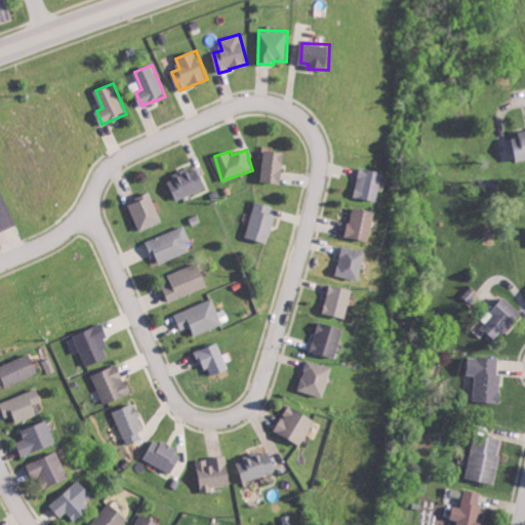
[(286,152),(266,151),(264,182),(284,183),(286,152)]
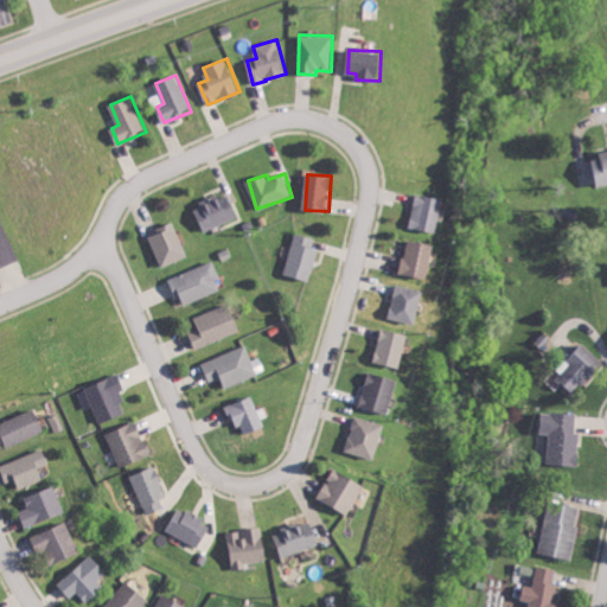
[(230,192),(196,206),(205,231),(240,217),(230,192)]
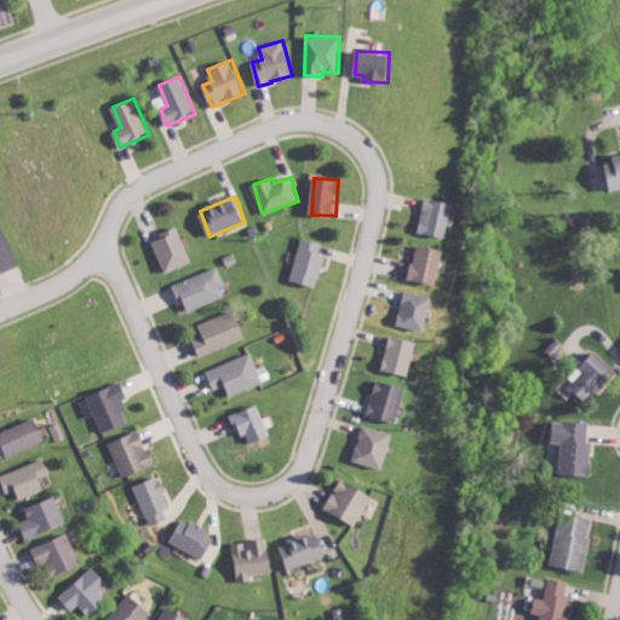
[(418,233),(446,237),(452,202),(424,197),(418,233)]
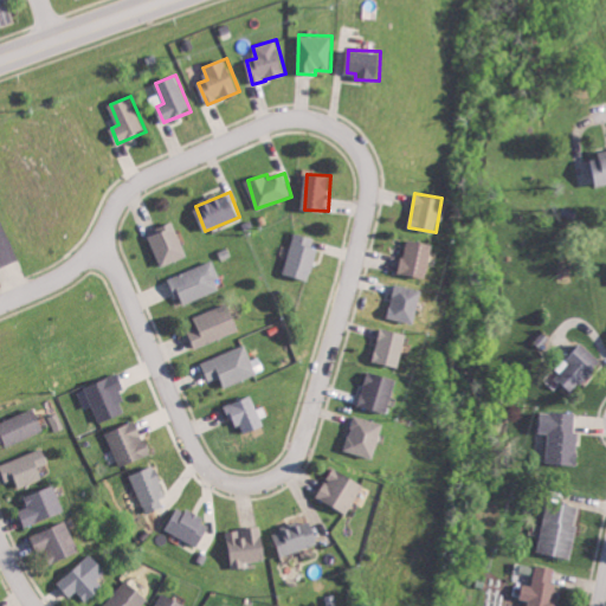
[(188,256),(174,221),(158,229),(159,232),(150,236),(163,266),(188,256)]
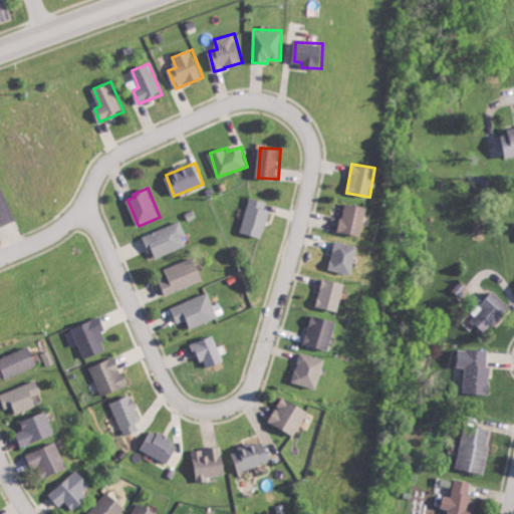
[(272,203),(252,197),(241,231),(261,238),(272,203)]
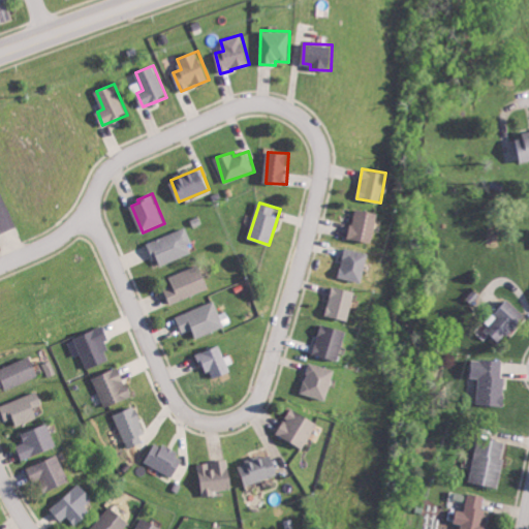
[(349,239),(374,242),(378,212),(353,209),(349,239)]
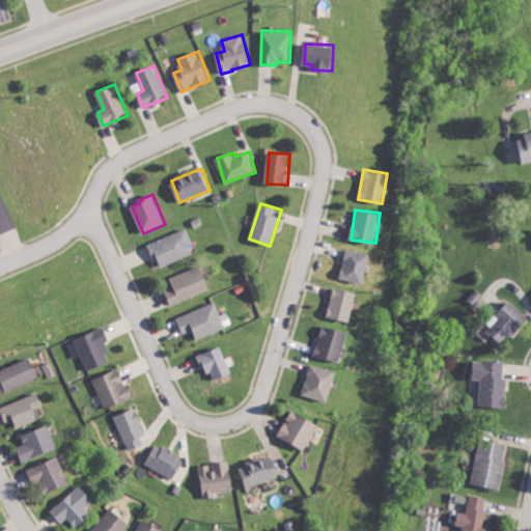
[(148,242),(155,260),(160,258),(162,266),(193,255),(190,245),(193,244),(189,229),(148,242)]
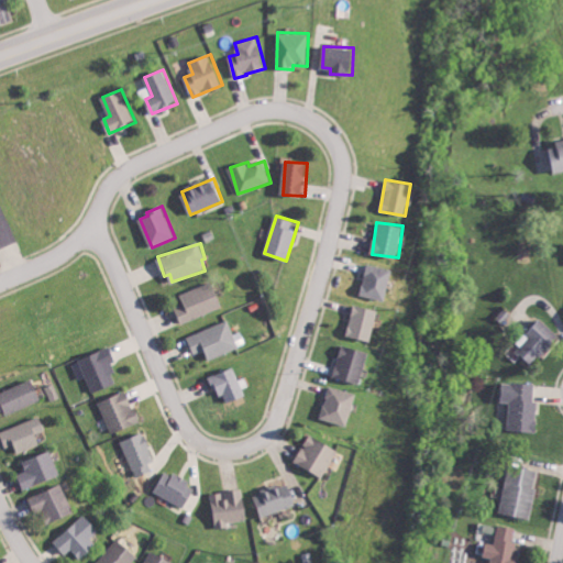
[(386,300),(393,269),(367,264),(361,295),(386,300)]
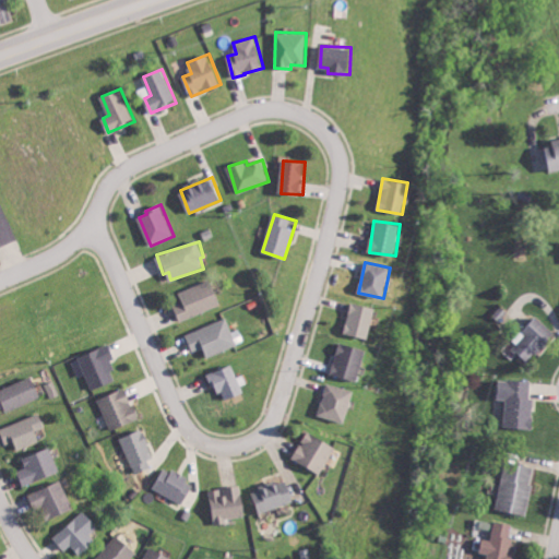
[(179,292),(183,301),(174,305),(180,321),(223,305),(213,278),(179,292)]
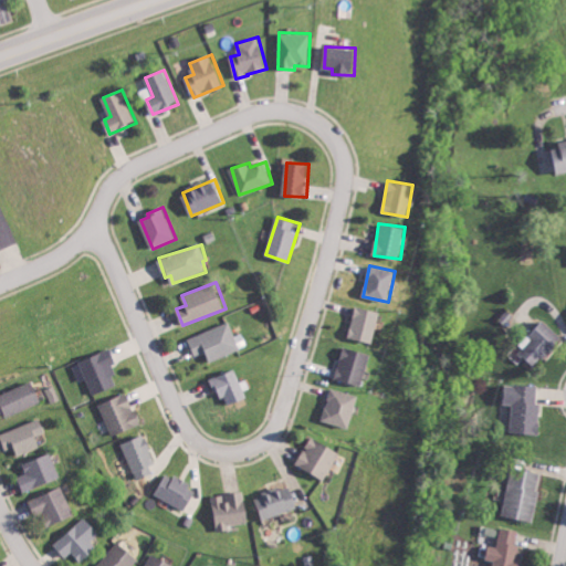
[(373,343),(380,312),(356,305),(348,336),(373,343)]
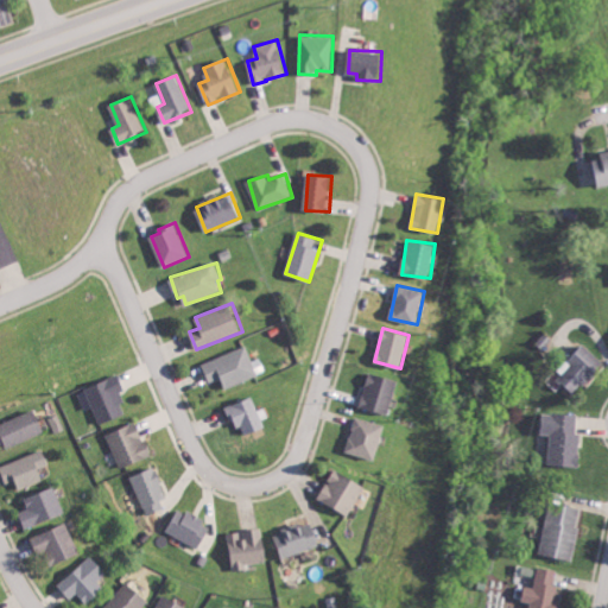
[(605,362),(587,344),(558,375),(576,393),(605,362)]
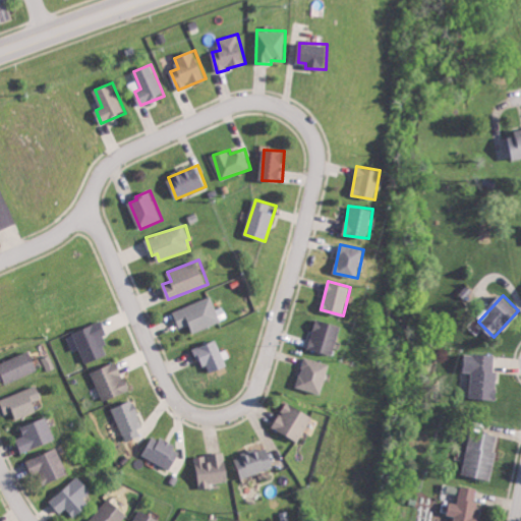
[(174,310),(179,327),(190,323),(194,332),(222,323),(213,296),(174,310)]
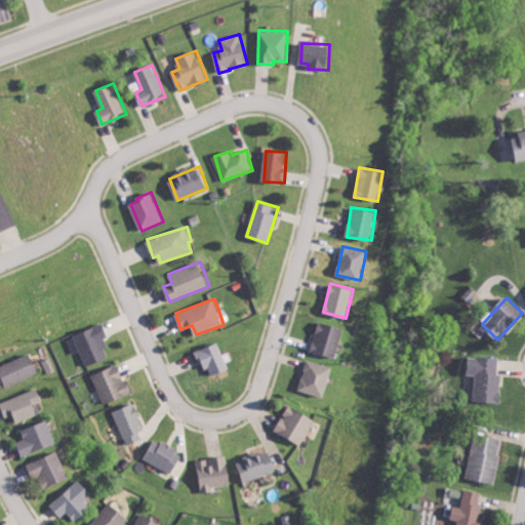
[(342,327),(319,321),(311,352),(335,358),(342,327)]
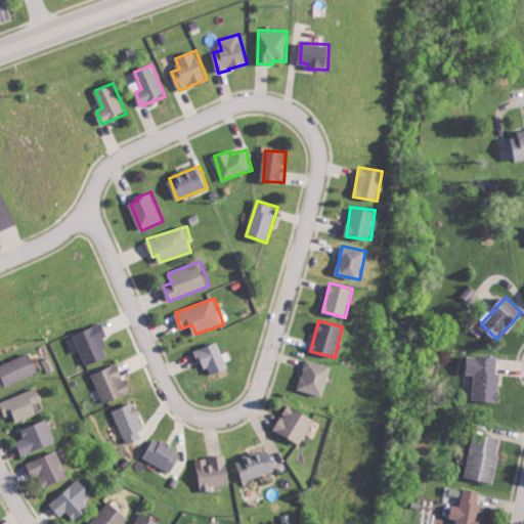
[(110,357),(103,337),(106,336),(103,324),(75,333),(84,364),(110,357)]
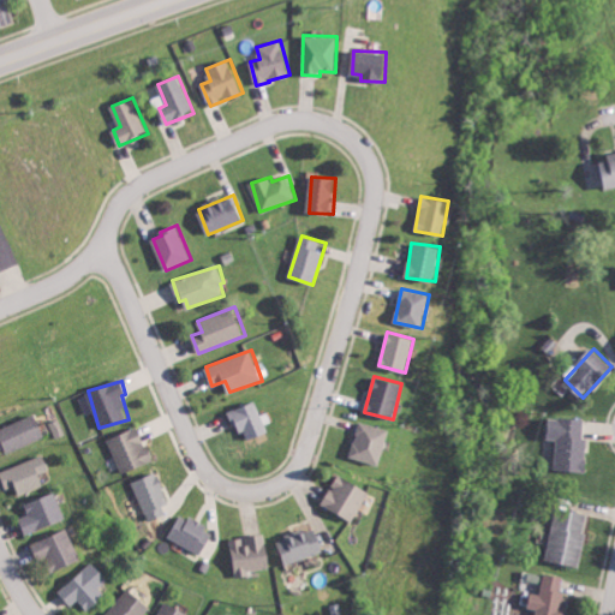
[(269,431),(256,400),(230,412),(234,424),(240,423),(248,441),(269,431)]
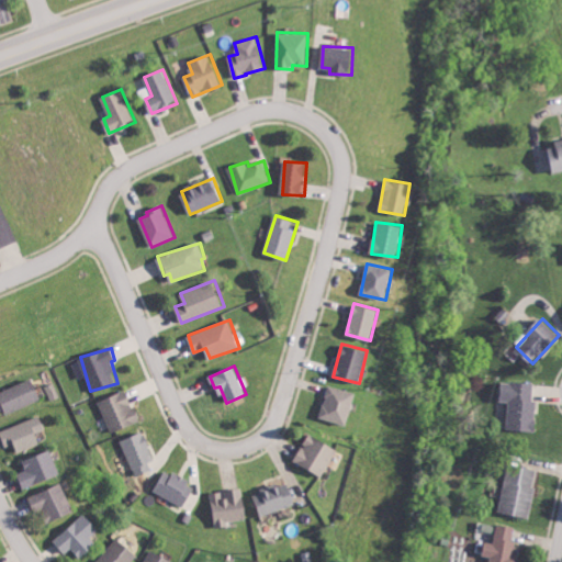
[(0,392),(0,411),(6,409),(7,414),(42,398),(33,378),(0,392)]
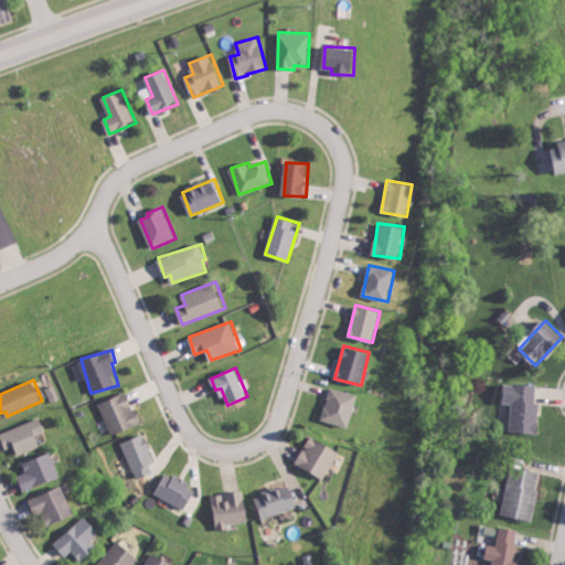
[(511,403),(510,433),(536,434),(539,384),(504,383),(503,403),(511,403)]
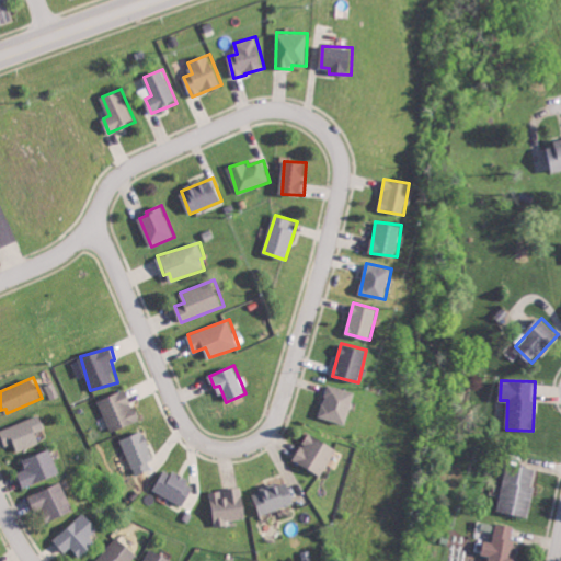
[(45,385),(50,400),(59,397),(54,382),(45,385)]
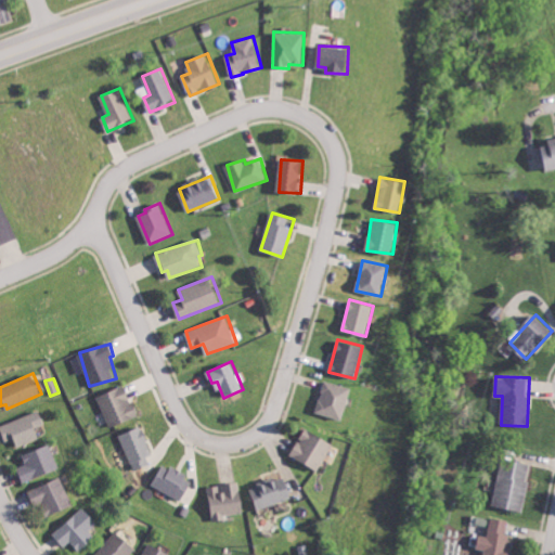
[(315,412),(343,420),(351,387),(325,381),(315,412)]
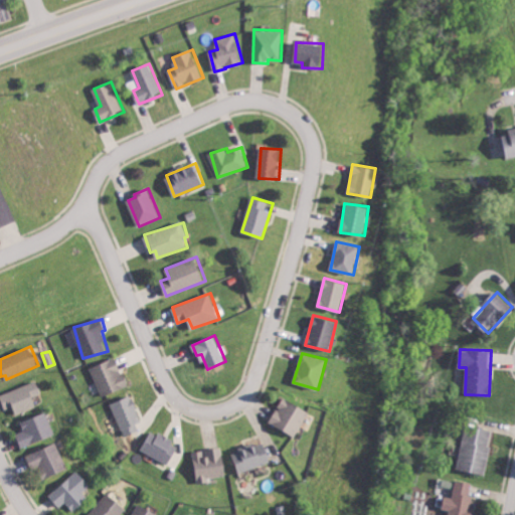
[(129,385),(116,356),(90,368),(103,397),(129,385)]
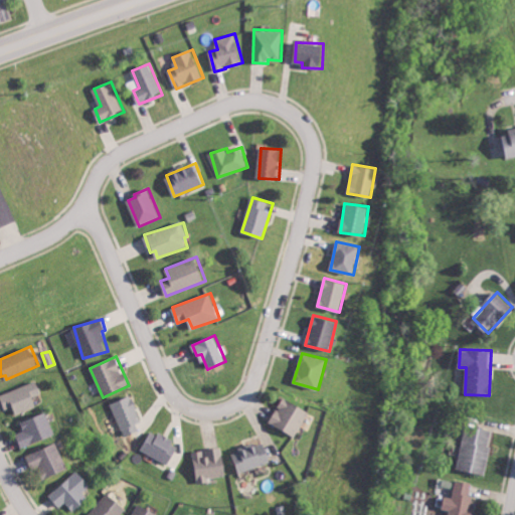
[(37,407),(33,396),(41,393),(38,382),(0,393),(5,409),(13,406),(16,413),(37,407)]
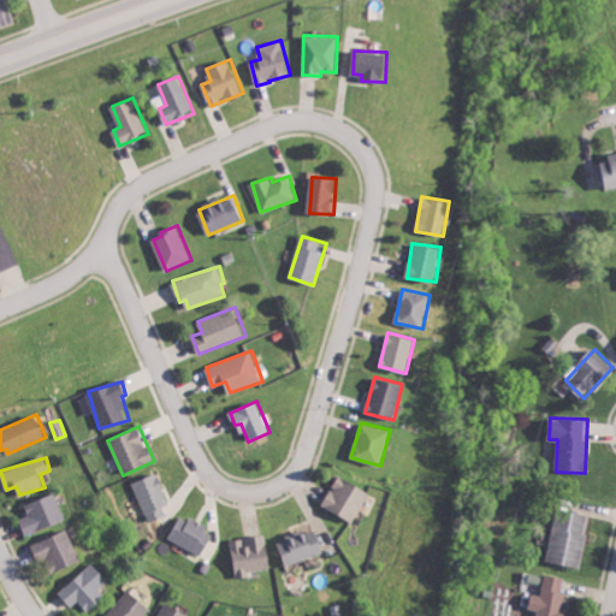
[(166,515),(163,507),(171,504),(157,473),(132,484),(149,522),(166,515)]
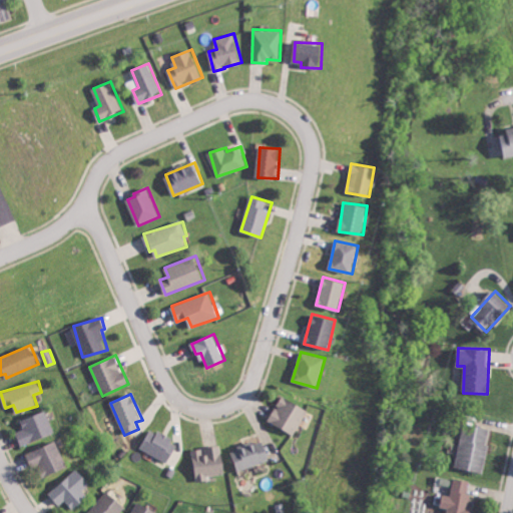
[(295,435),(309,410),(284,395),(270,420),(295,435)]
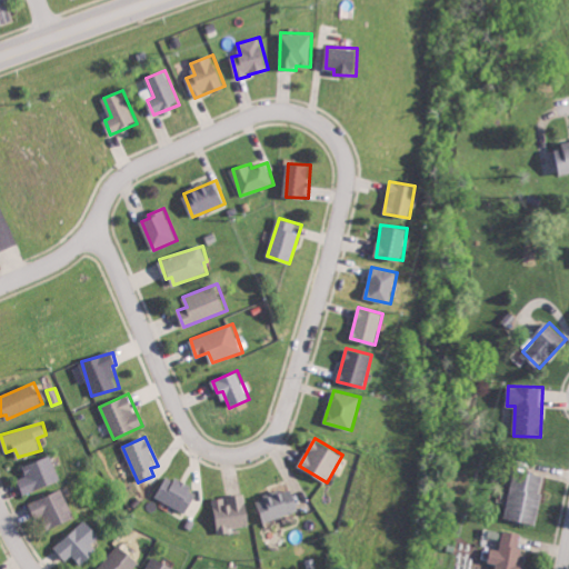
[(27,476),(19,479),(25,495),(61,481),(51,456),(23,466),(27,476)]
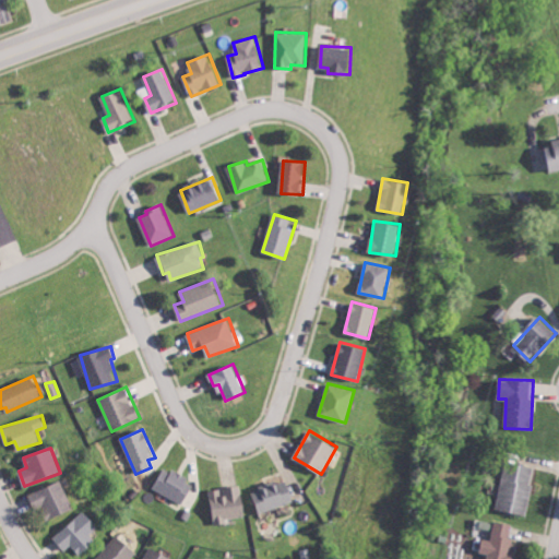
[(496,509),(526,515),(536,467),(506,462),(496,509)]
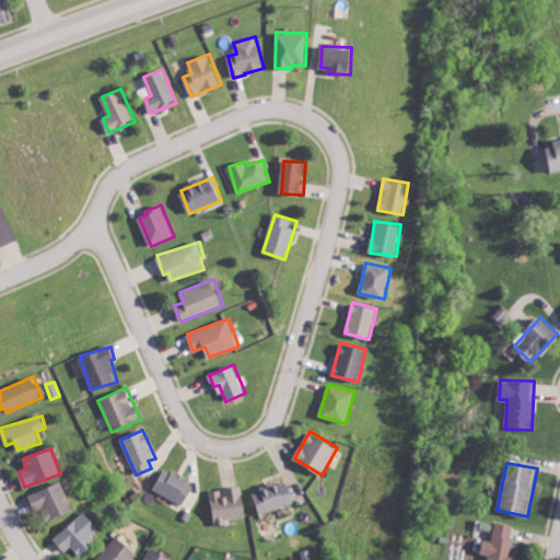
[(153,490),(185,505),(195,482),(164,467),(153,490)]
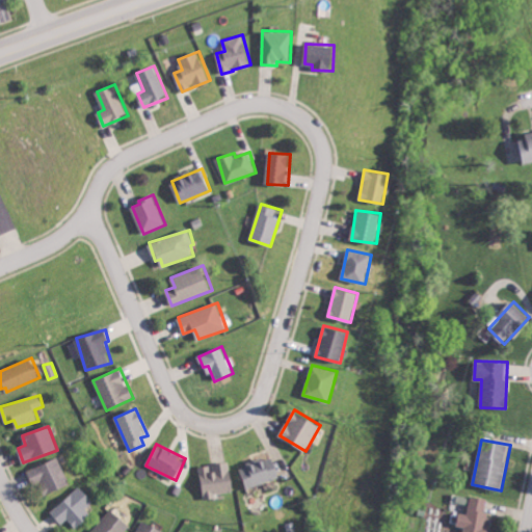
[(282,476),(273,454),(240,468),(247,488),(282,476)]
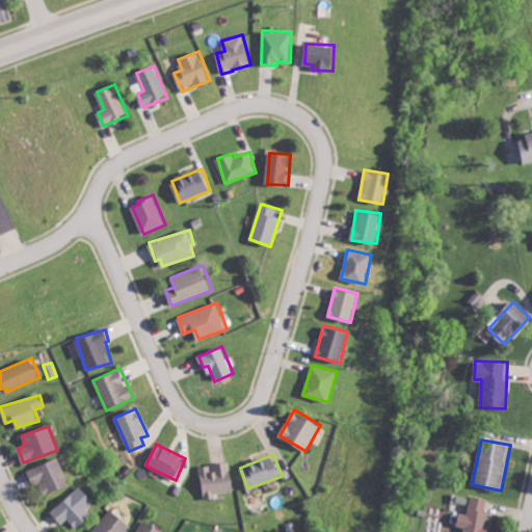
[(28,469),(35,487),(44,484),(47,494),(70,485),(60,458),(28,469)]
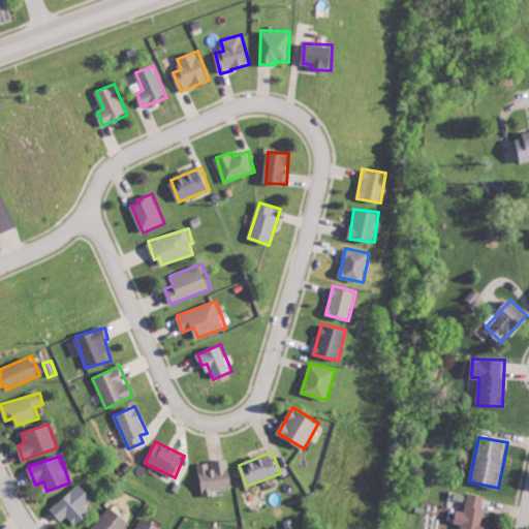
[(200,464),(201,496),(214,496),(214,490),(231,489),(229,460),(210,461),(210,463),(200,464)]
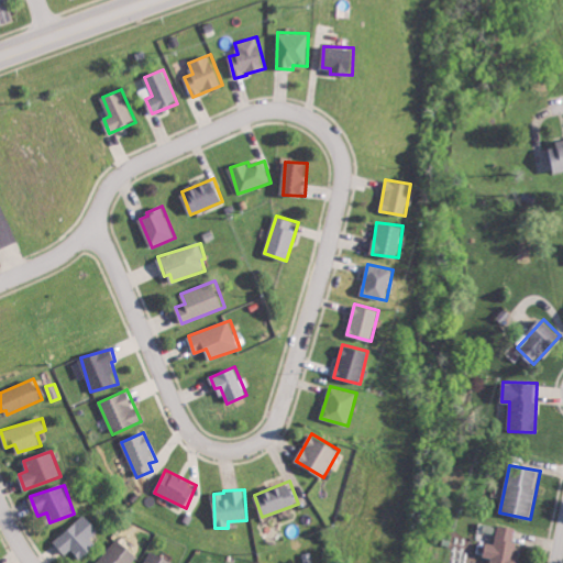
[(100,530),(85,514),(54,542),(66,554),(72,549),(81,560),(97,545),(91,539),(100,530)]
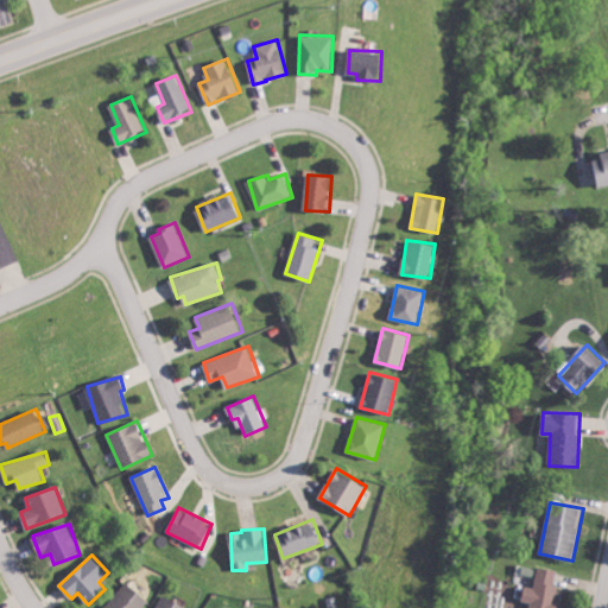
[(558,607),(562,588),(553,587),(557,569),(537,567),(534,588),(525,586),(524,600),(531,601),(529,607),(558,607)]
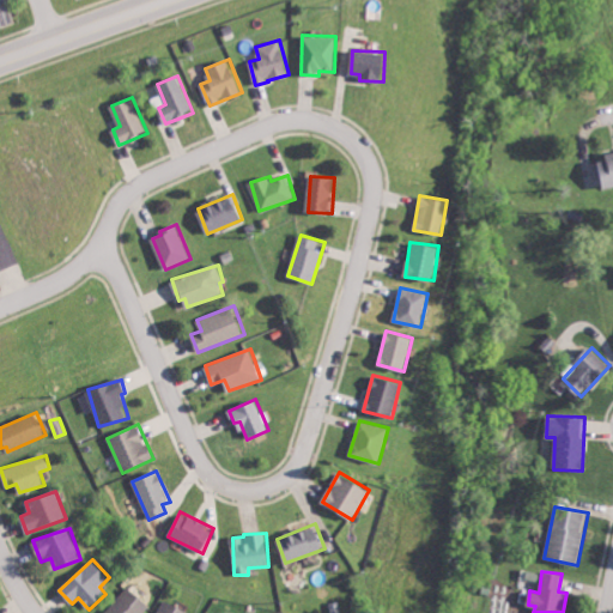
[(104,612),(144,612),(151,606),(129,587),(104,612)]
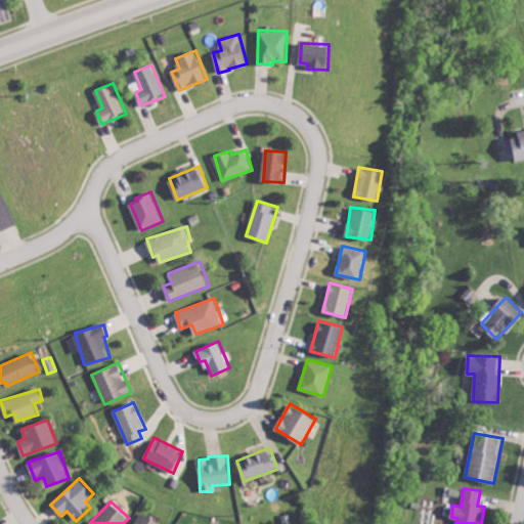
[(162,523),(163,523),(139,512),(133,523),(162,523)]
